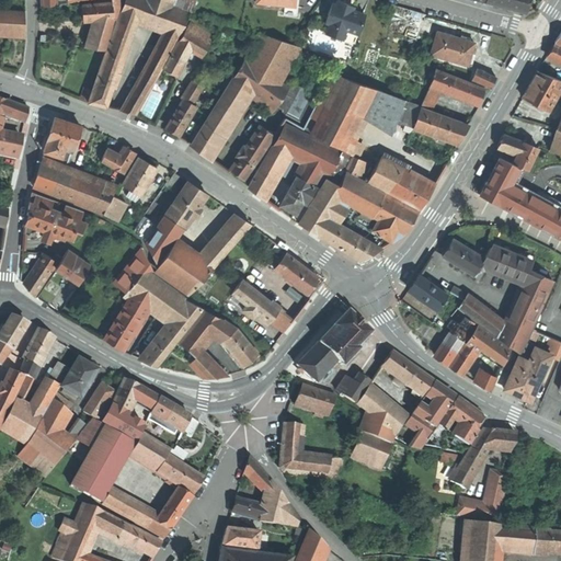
[(106,0),(106,3),(103,4),(104,20),(113,19),(114,19),(119,0),(106,0)]
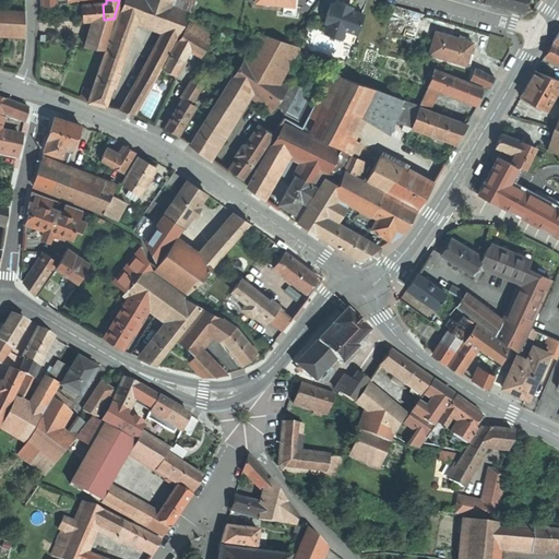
[(123,0),(118,15),(134,22),(163,33),(175,38),(194,2),(188,0),(123,0)]
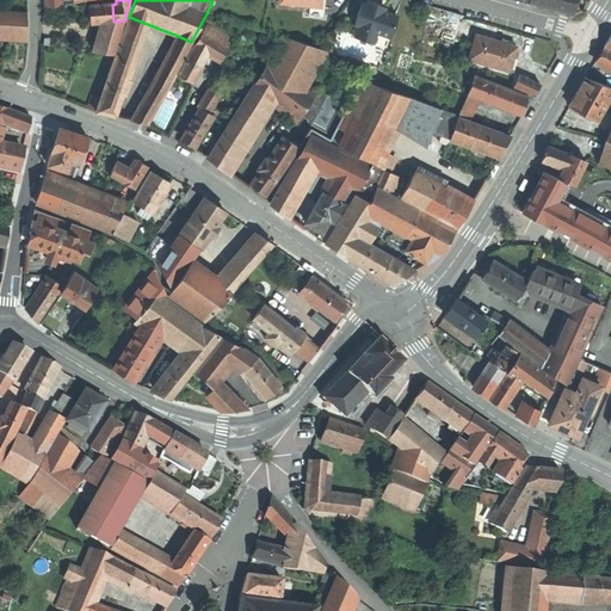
[(319,0),(319,7),(308,6),(307,16),(321,17),(323,0),(319,0)]
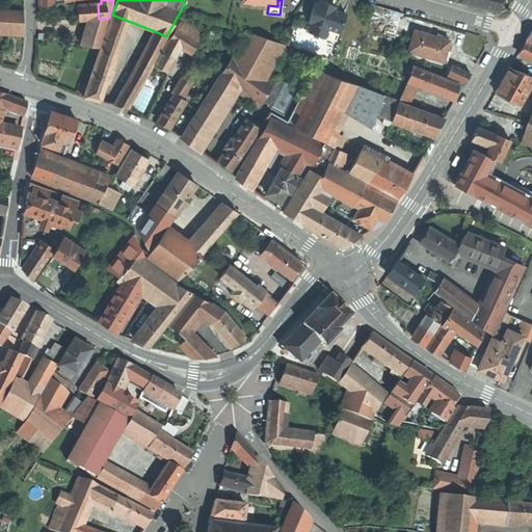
[(459,0),(459,2),(496,11),(498,2),(498,0),(459,0)]
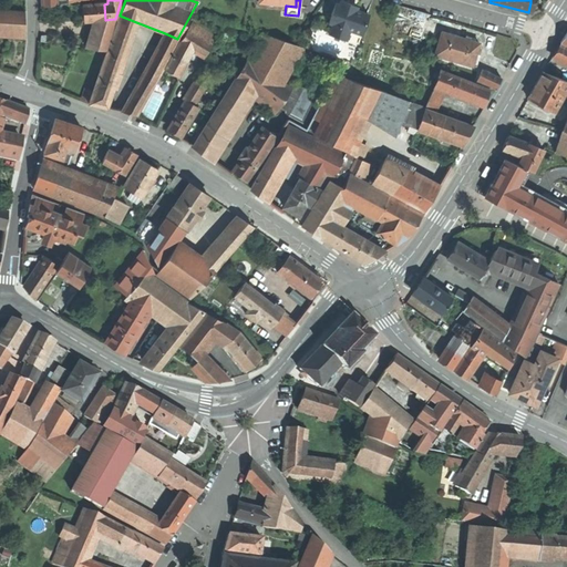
[(350,4),(339,1),(338,6),(334,3),(328,23),(331,24),(328,34),(344,40),(348,30),(360,34),(367,16),(354,11),(349,9),(350,4)]
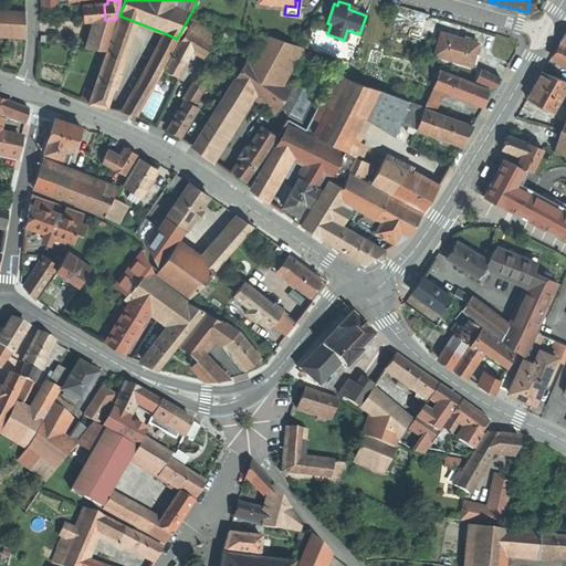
[(104,4),(82,6),(82,13),(83,22),(97,21),(105,20),(104,4)]
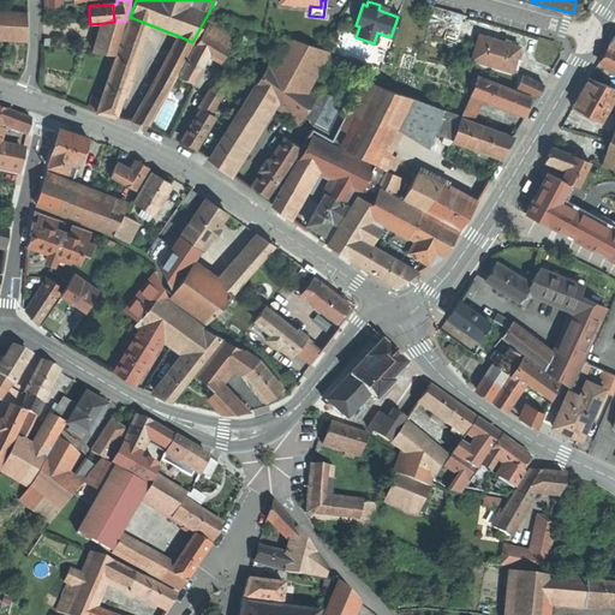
[(463,15),(435,6),(422,43),(449,53),(454,42),(460,24),(463,15)]
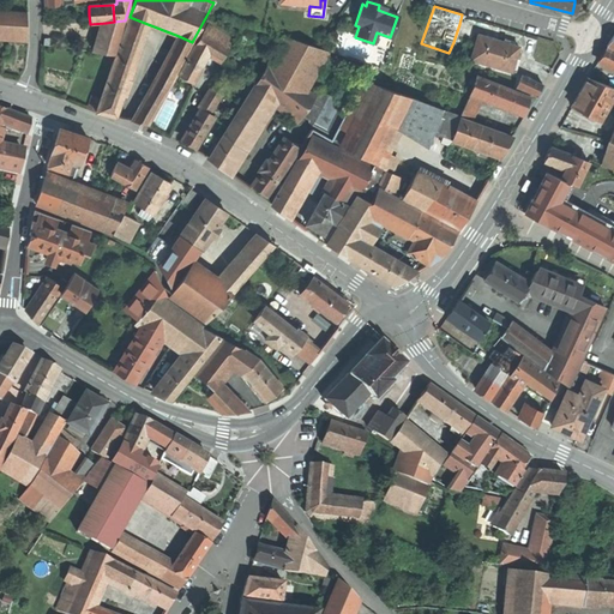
[(26,13),(0,11),(0,35),(20,37),(26,37),(26,13)]
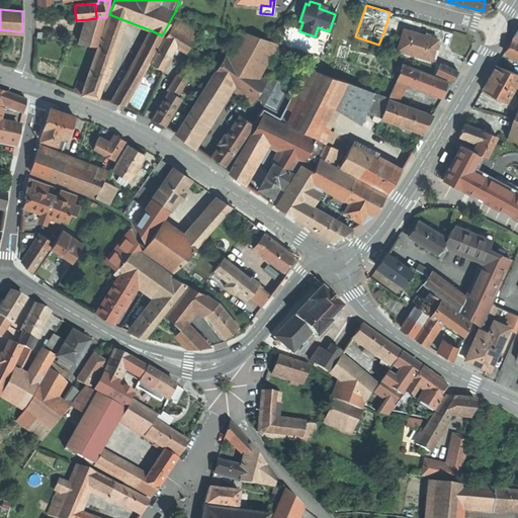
[(113,53),(124,20),(109,14),(97,47),(113,53)]
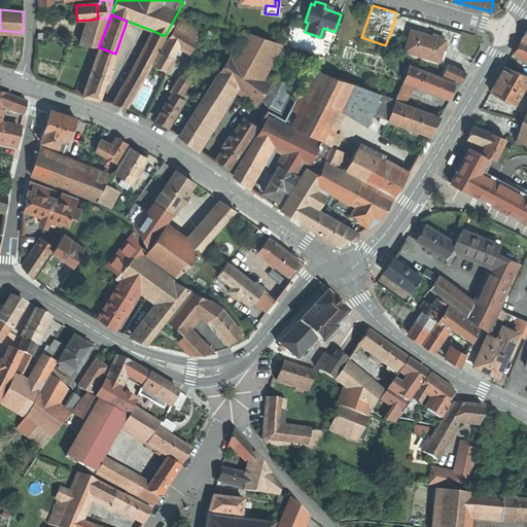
[(102,29),(106,18),(98,19),(91,20),(89,26),(102,29)]
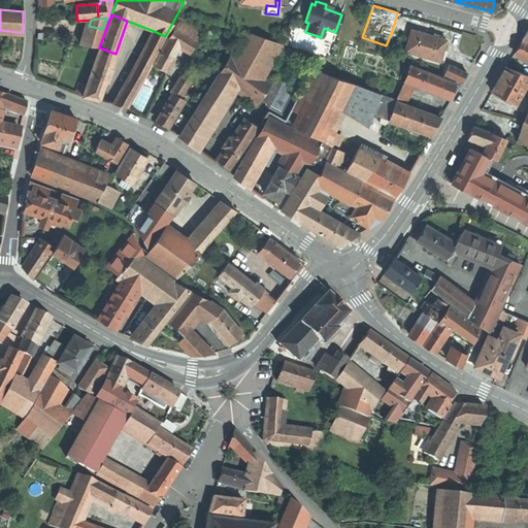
[(178,47),(190,54),(201,34),(178,21),(166,40),(178,47)]
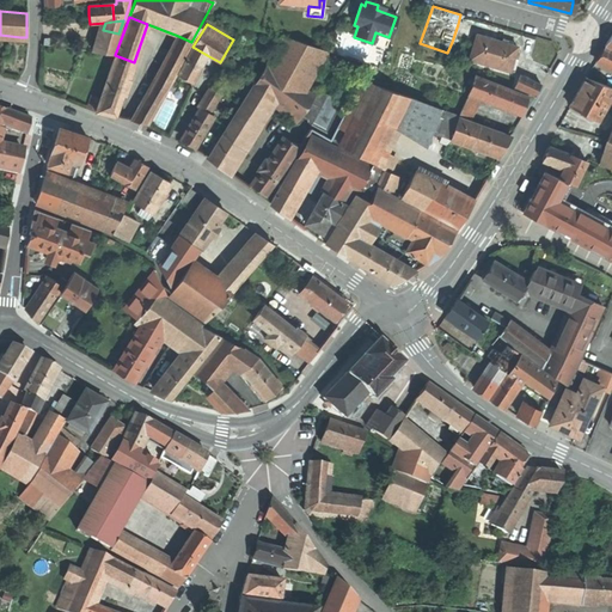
[(112,54),(118,34),(103,30),(99,40),(96,51),(112,54)]
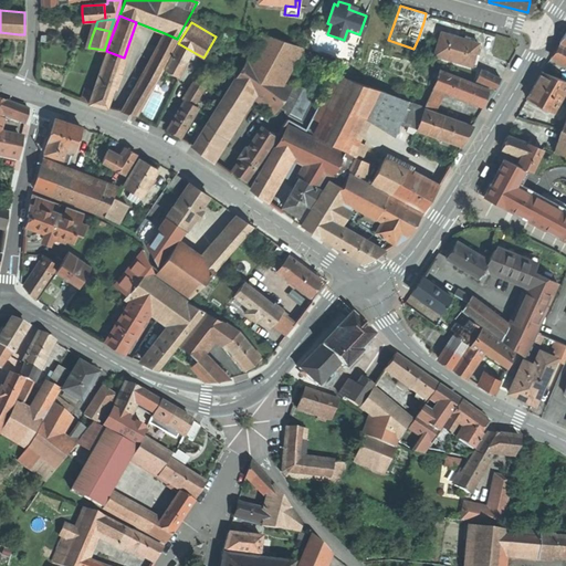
[(356,44),(359,34),(347,30),(344,40),(356,44)]
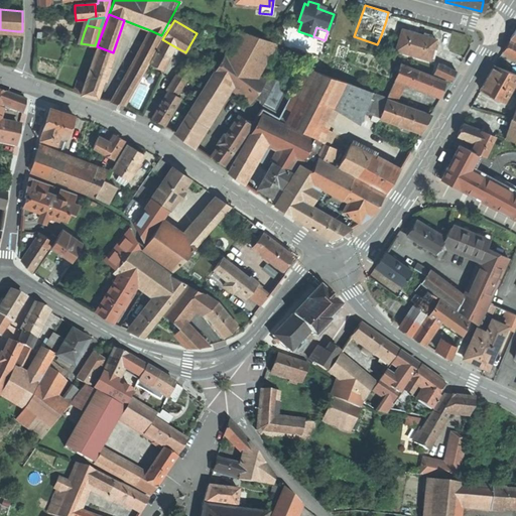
[(435,39),(401,29),(395,50),(429,60),(432,50),(435,39)]
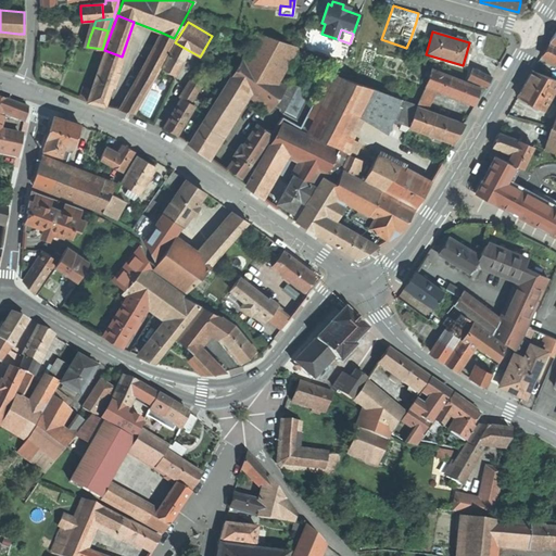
[(134,112),(174,38),(162,33),(121,110),(134,112)]
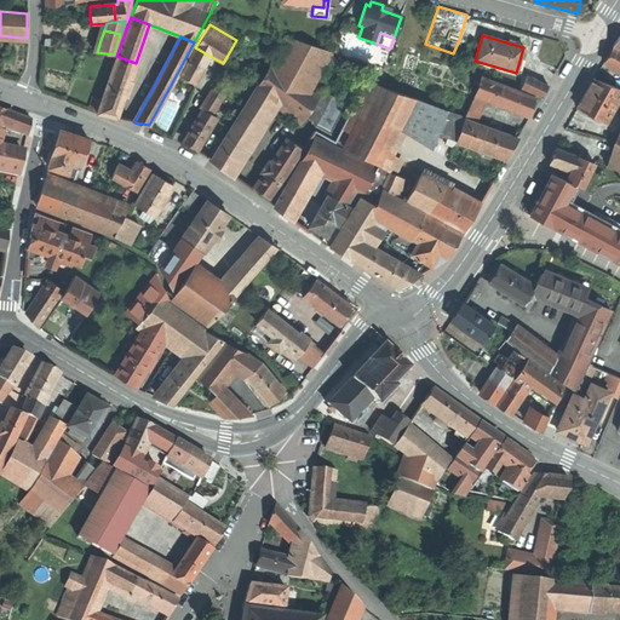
[(287,38),(270,63),(309,91),(332,53),(287,38)]
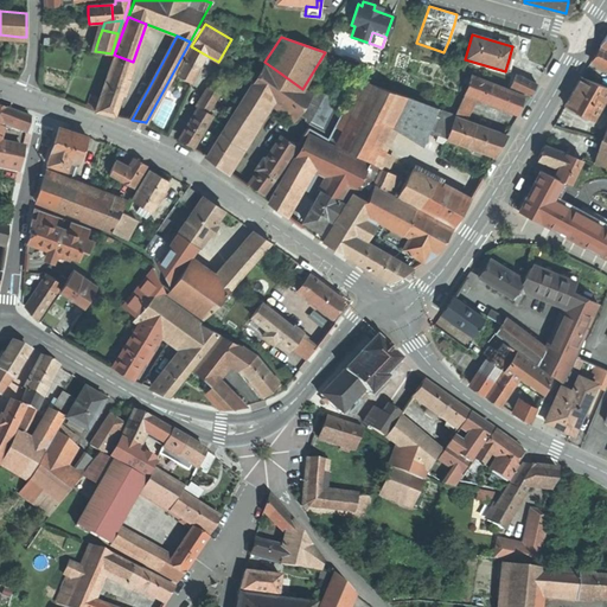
[(190,82),(205,55),(191,46),(190,50),(189,50),(186,53),(187,55),(176,74),(183,78),(190,82)]
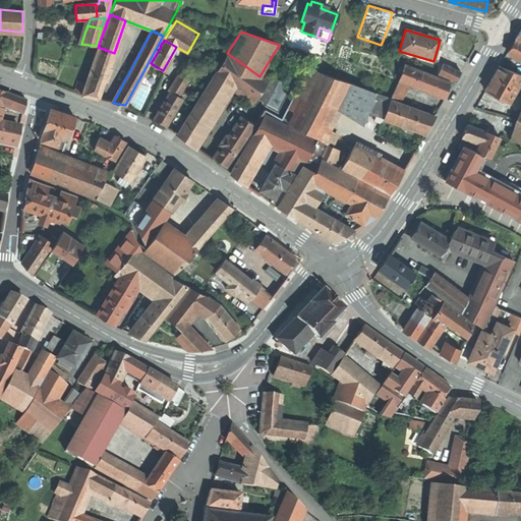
[(508,51),(520,56),(520,43),(514,40),(512,45),(508,51)]
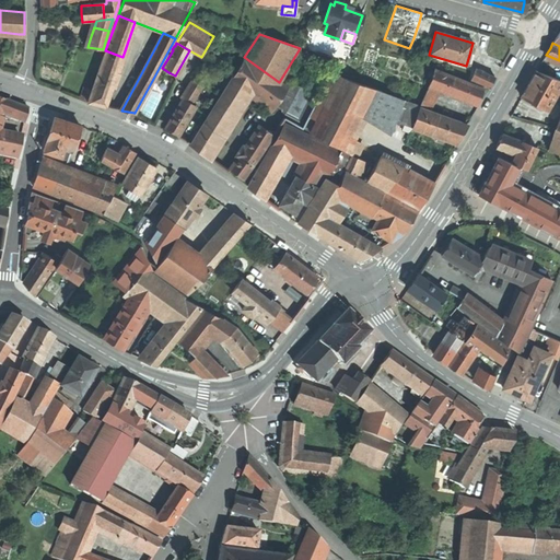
[(105,107),(123,57),(105,50),(91,91),(86,102),(96,105),(105,107)]
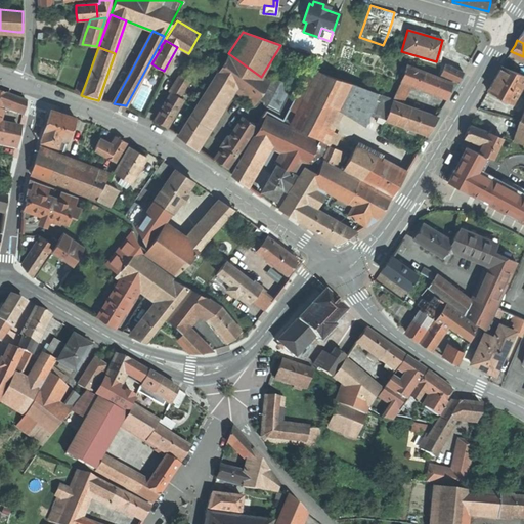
[(229,85),(252,101),(265,112),(278,90),(261,77),(228,53),(215,75),(229,85)]
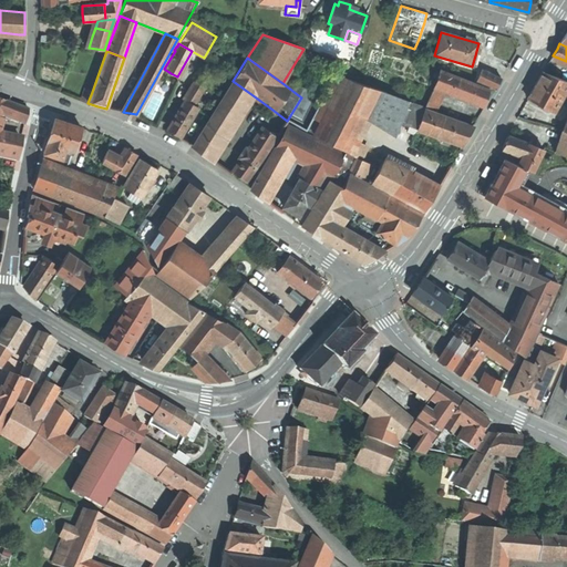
[(498,78),(481,70),(475,82),(493,90),(498,78)]
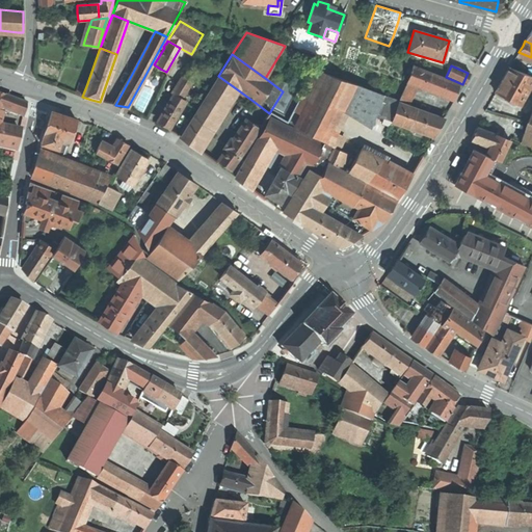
[(415,85),(421,88),(427,73),(411,67),(410,69),(409,73),(405,82),(415,85)]
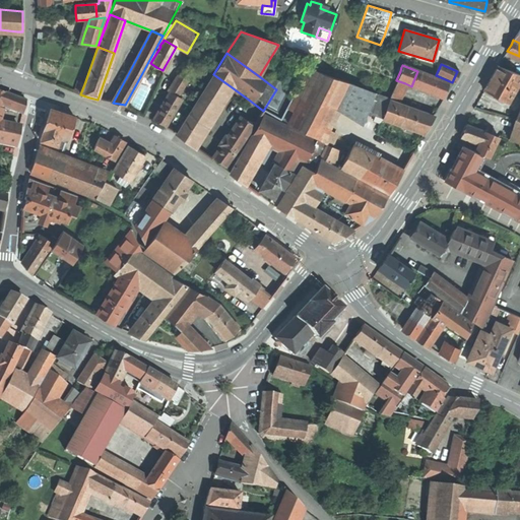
[(484,89),(509,103),(519,80),(519,72),(498,65),(492,76),(484,89)]
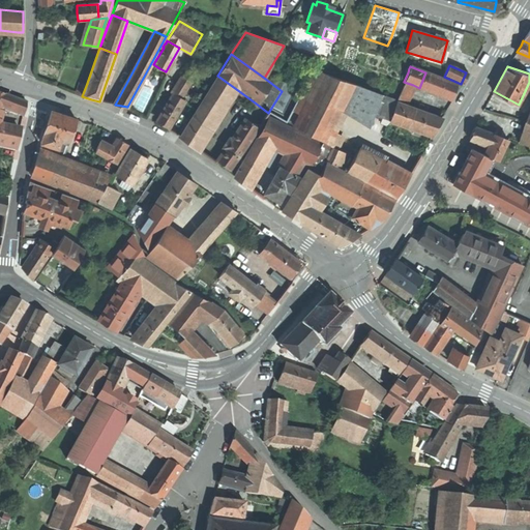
[(297,104),(303,107),(321,72),(315,69),(297,104)]
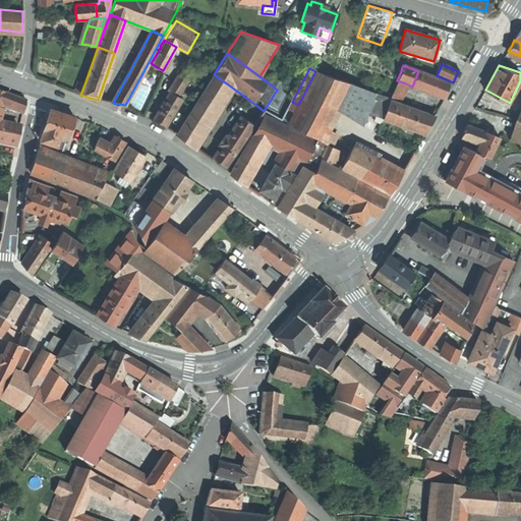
[(324,129),(335,108),(347,82),(315,71),(298,105),(288,125),(317,139),(324,129)]
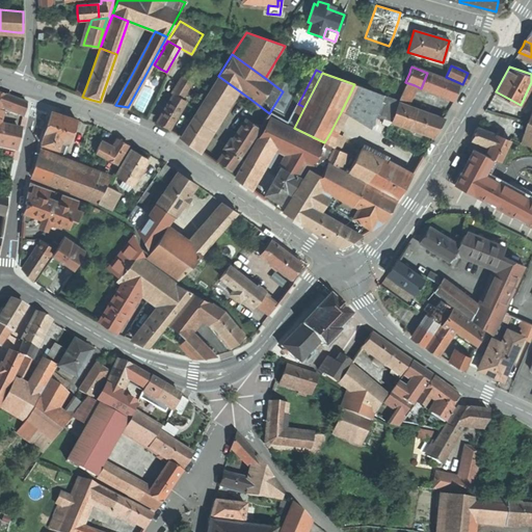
[(455,92),(458,84),(427,73),(421,88),(452,100),(455,92)]
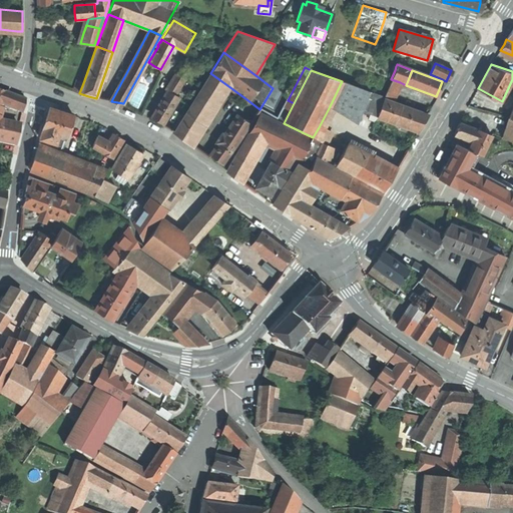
[(163,92),(165,93),(166,90),(174,95),(184,79),(174,73),(163,92)]
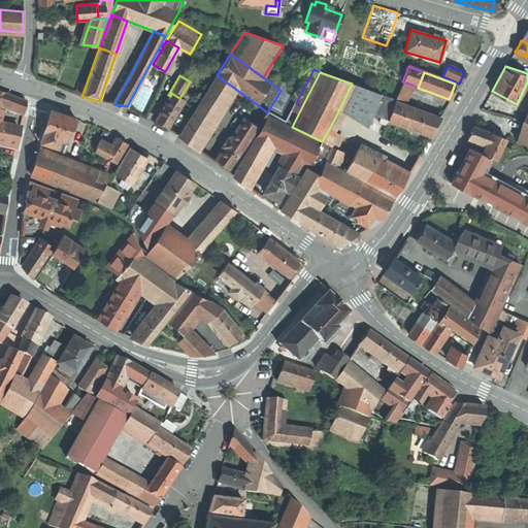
[(225,99),(231,86),(217,75),(178,135),(187,141),(193,146),(211,117),(213,118),(225,99)]
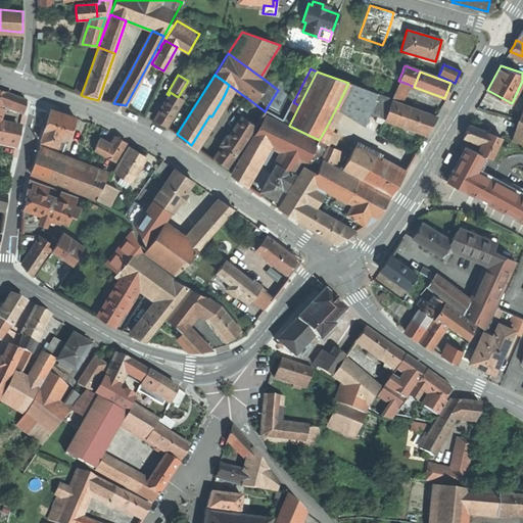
[(399,102),(408,84),(398,81),(391,98),(399,102)]
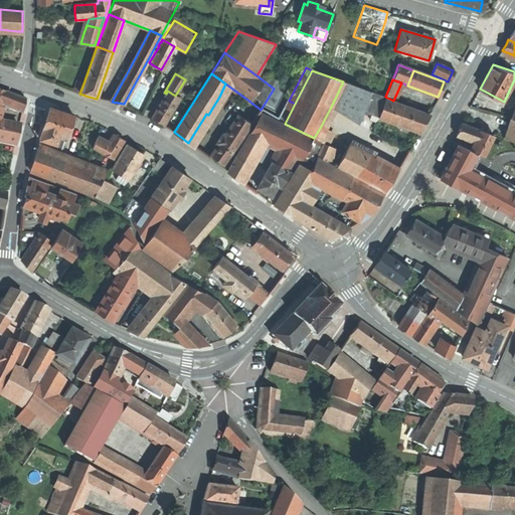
[(72,92),(79,94),(83,83),(76,80),(72,92)]
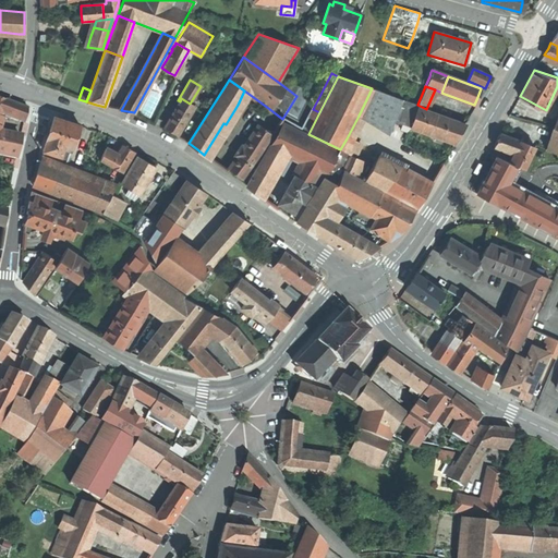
[(389,133),(393,121),(401,100),(372,88),(359,116),(389,133)]
